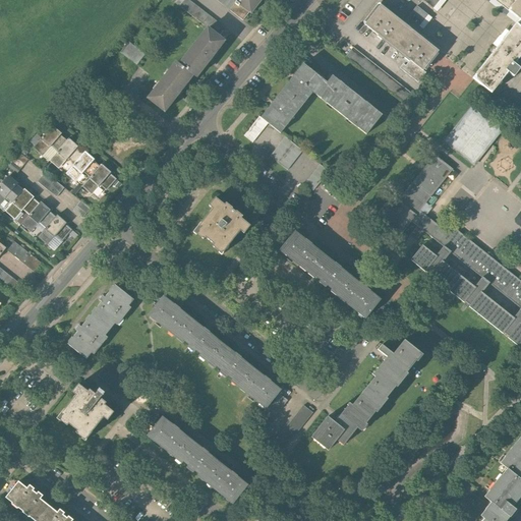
[(178,0),(175,4),(209,30),(216,36),(223,26),(188,0),(178,0)]
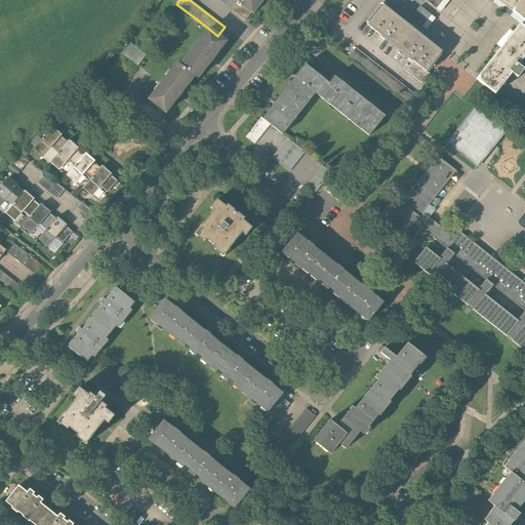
[(216,0),(245,22),(251,13),(237,2),(233,0),(216,0)]
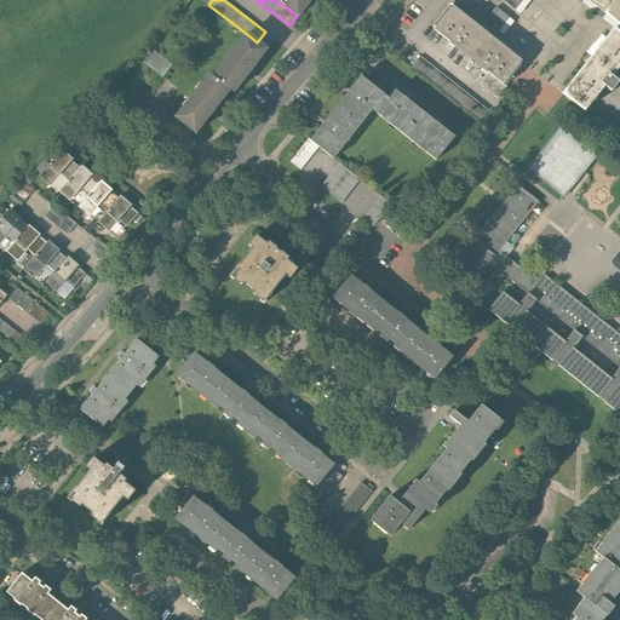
[(281,0),(280,3),(297,16),(299,18),(314,0),(281,0)]
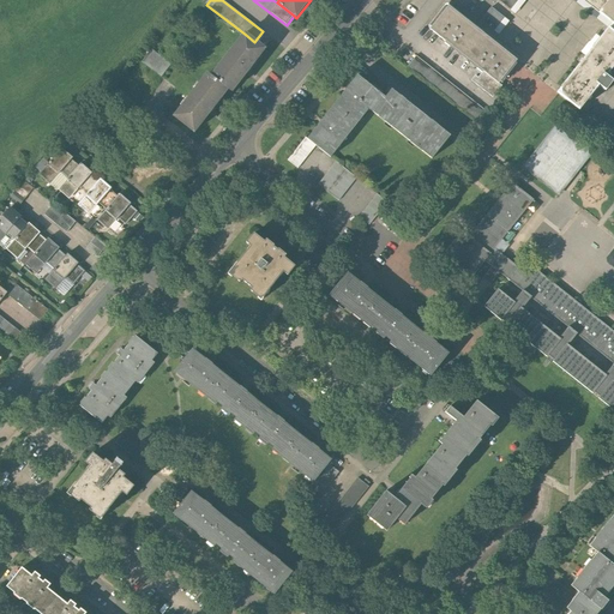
[(521,0),(498,0),(498,1),(511,12),(521,0)]
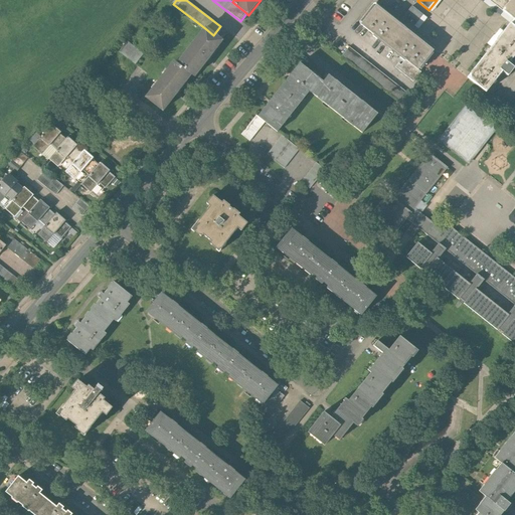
[(487,0),(503,12),(512,0),(487,0)]
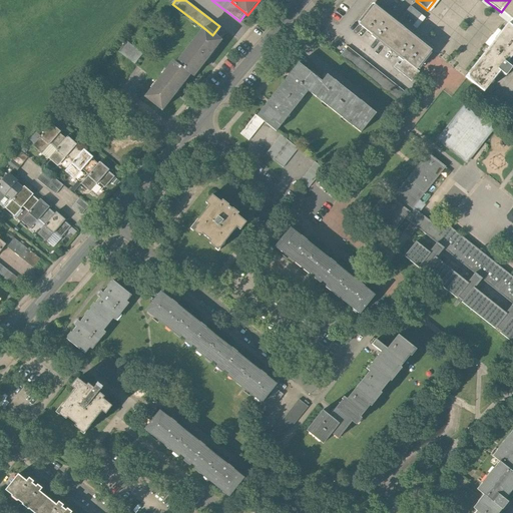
[(512,0),(510,0),(501,12),(512,21),(512,0)]
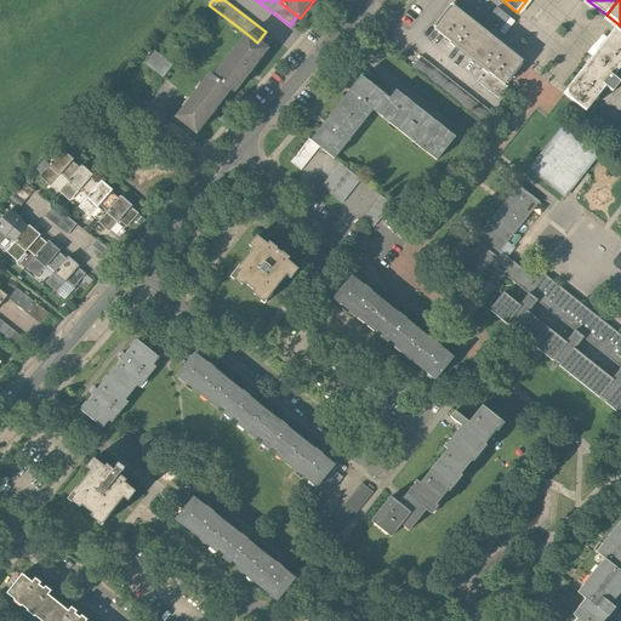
[(436,32),(471,60),(489,36),(454,9),(436,32)]
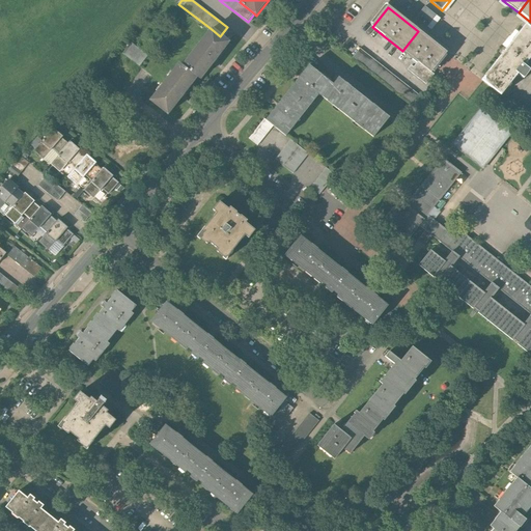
[(437,17),(425,7),(416,19),(427,28),(437,17)]
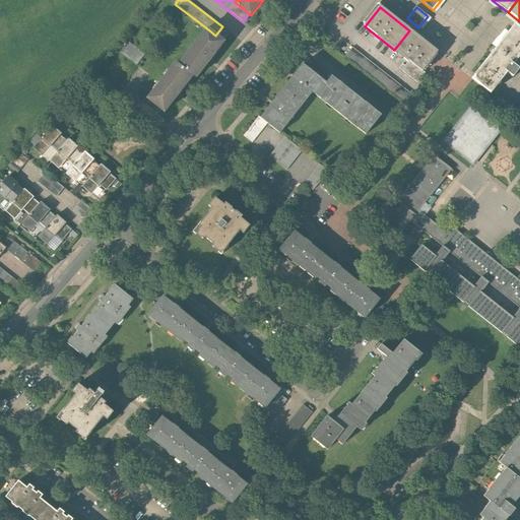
[(472,80),(492,95),(508,74),(514,79),(519,71),(514,67),(519,59),(519,28),(515,25),(472,80)]
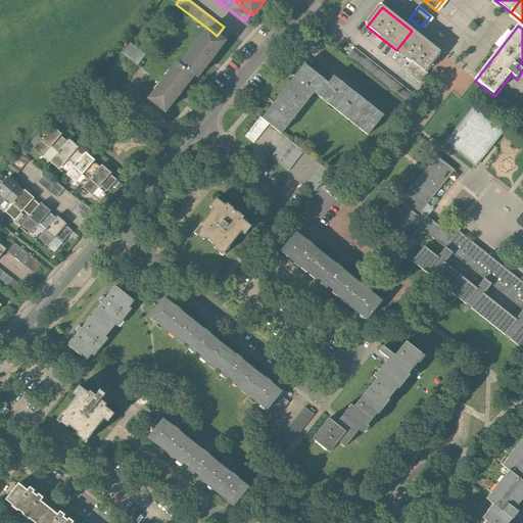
[(209,30),(181,66),(194,78),(198,80),(227,43),(217,36),(209,30)]
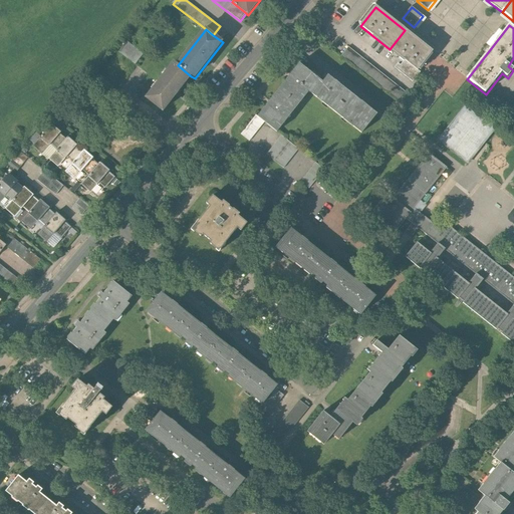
[(434,53),(405,30),(390,49),(404,61),(419,72),(434,53)]
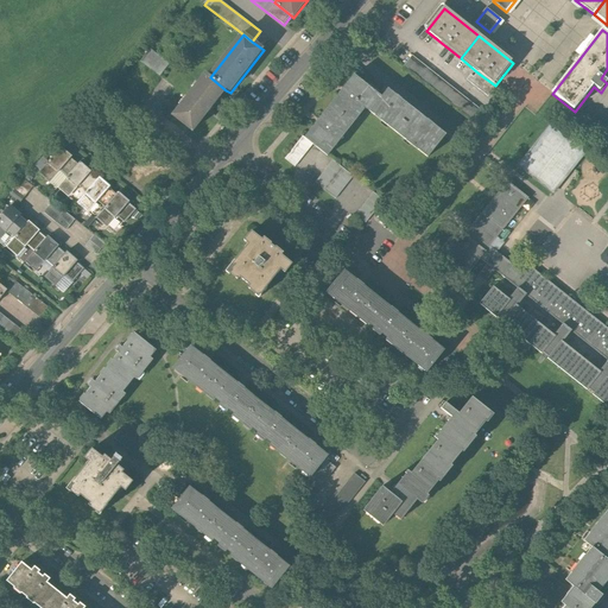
[(477,125),(486,114),(412,56),(404,67),(477,125)]
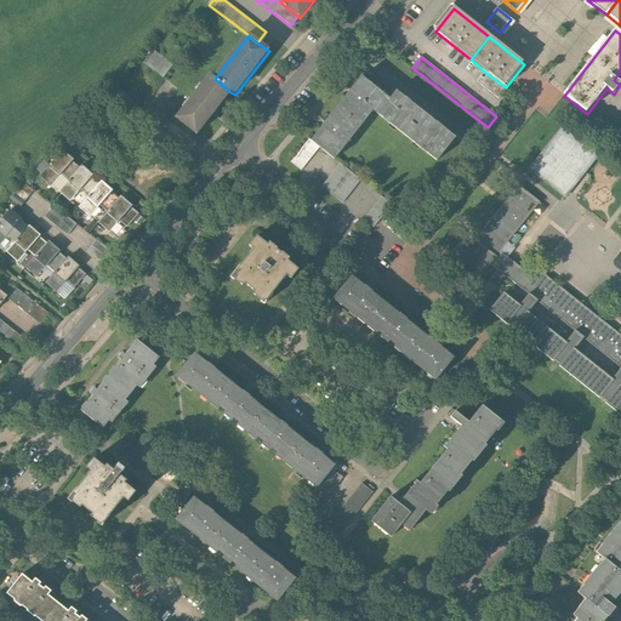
[(507,89),(506,87),(488,74),(484,80),(480,78),(477,83),(497,100),(507,89)]
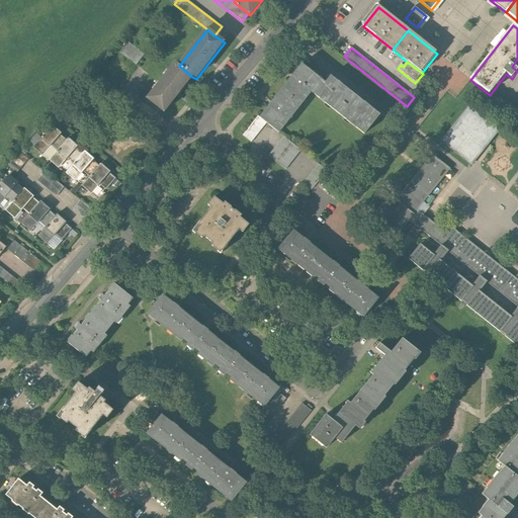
[(165,113),(192,77),(179,66),(175,64),(147,100),(165,113)]
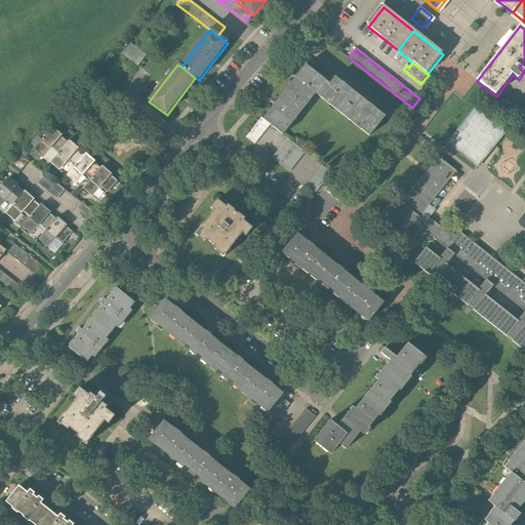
[(306,66),(284,93),(304,110),(315,94),(320,97),(330,85),(306,66)]
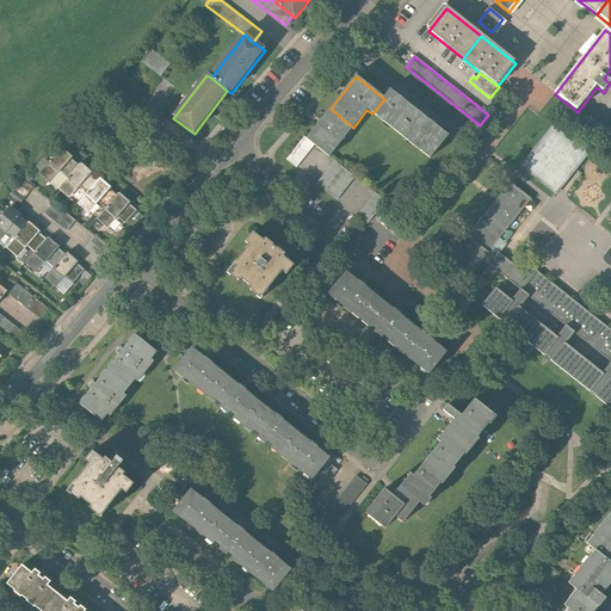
[(372,113),(401,137),(419,113),(390,91),(384,99),(372,113)]
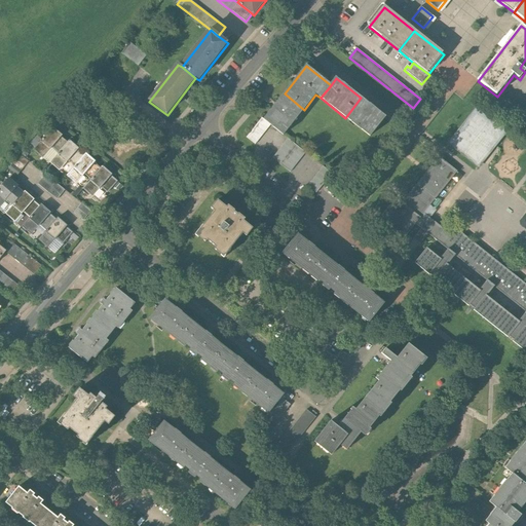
[(283,136),(304,110),(285,94),(263,120),(270,126),(283,136)]
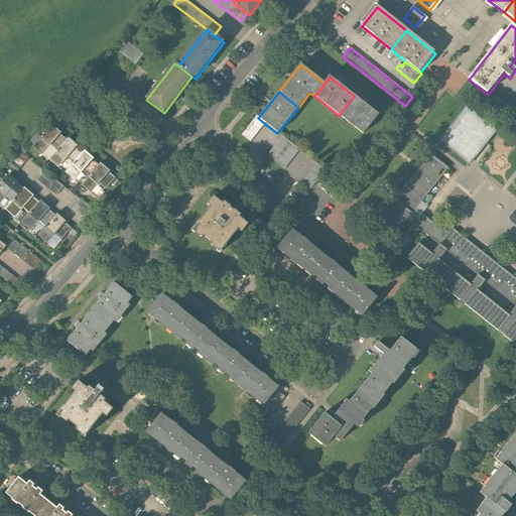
[(378,116),(354,96),(339,116),(363,135),(378,116)]
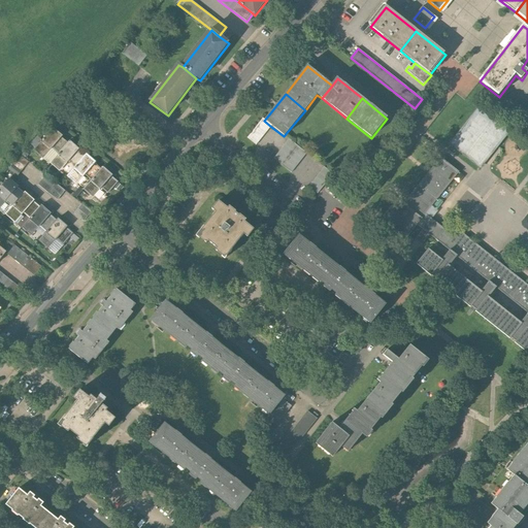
[(481,110),(451,146),(476,166),(505,130),(481,110)]
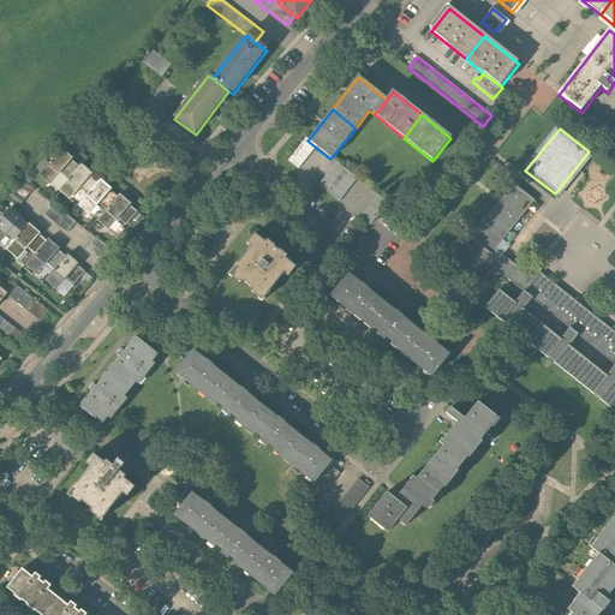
[(308,141),(306,139),(288,161),(298,169),(316,148),(308,141)]
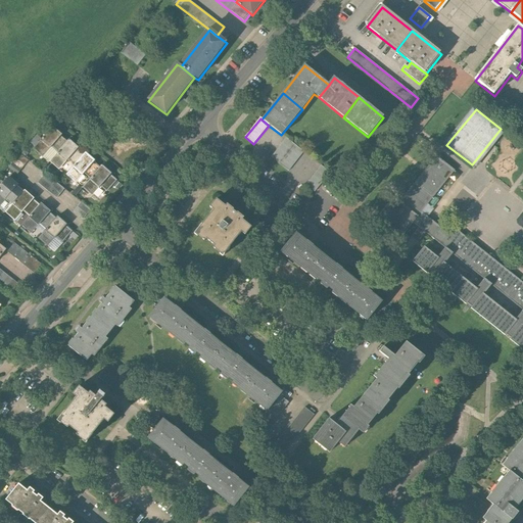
[(52,129),(34,150),(43,158),(45,156),(51,161),(67,143),(61,138),(61,137),(52,129)]
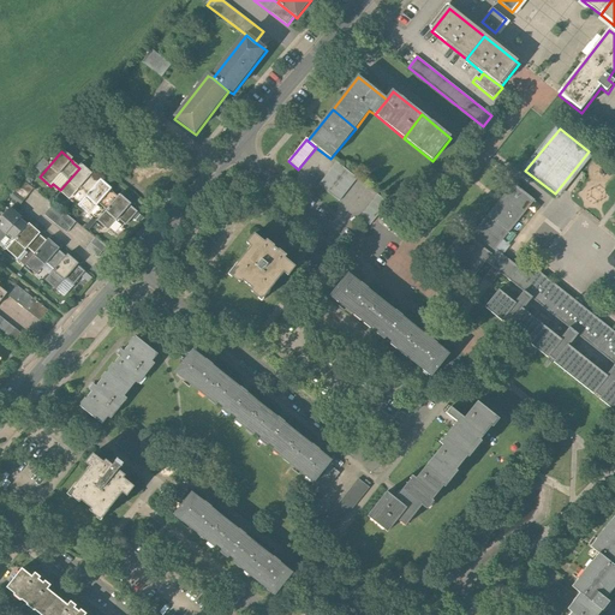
[(338,163),(320,185),(340,202),(357,179),(338,163)]
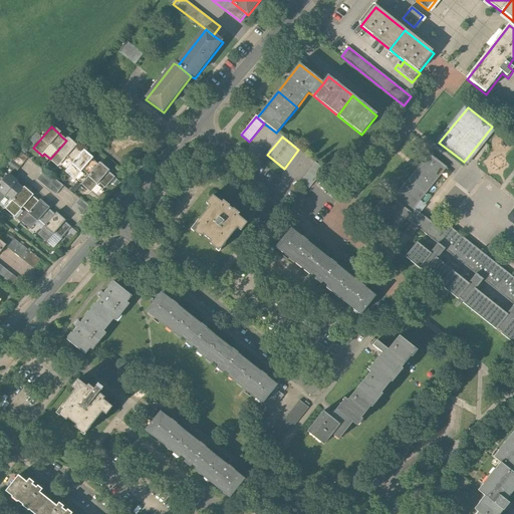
[(50,159),(49,160),(58,168),(60,165),(66,171),(82,153),(76,148),(77,147),(68,139),(66,141),(50,159)]
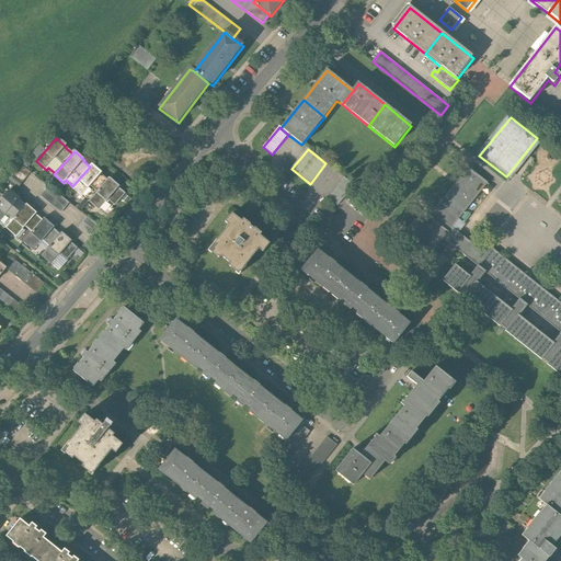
[(72,186),(90,201),(107,181),(101,174),(102,173),(92,164),(90,167),(72,186)]
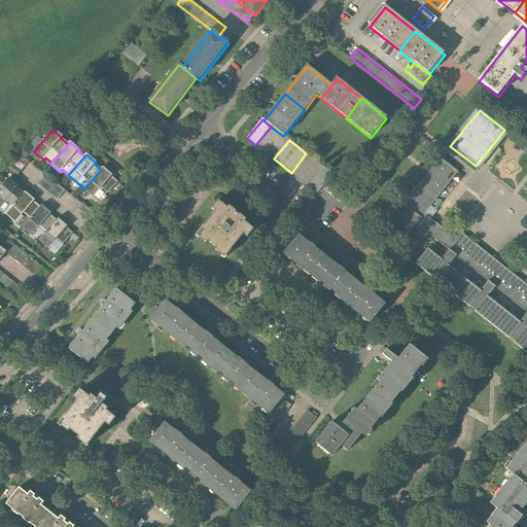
[(13,166),(9,171),(16,177),(27,164),(19,156),(11,165),(13,166)]
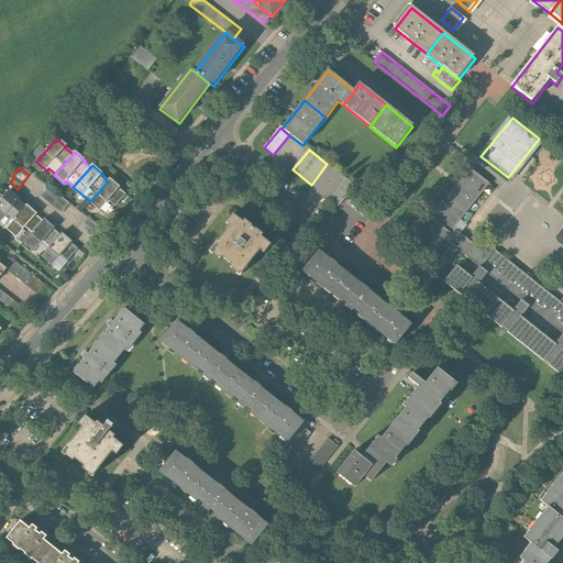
[(552,365),(551,366),(562,376),(562,352),(562,350),(562,304),(479,236),(473,243),(452,227),(489,181),(470,167),(430,217),(423,211),(403,236),(429,257),(444,238),(451,243),(442,253),(450,260),(459,249),(481,266),(471,278),(457,267),(444,283),(460,295),(461,294),(466,298),(465,299),(503,328),(503,327),(509,332),(508,333),(544,362),(545,361),(552,365)]
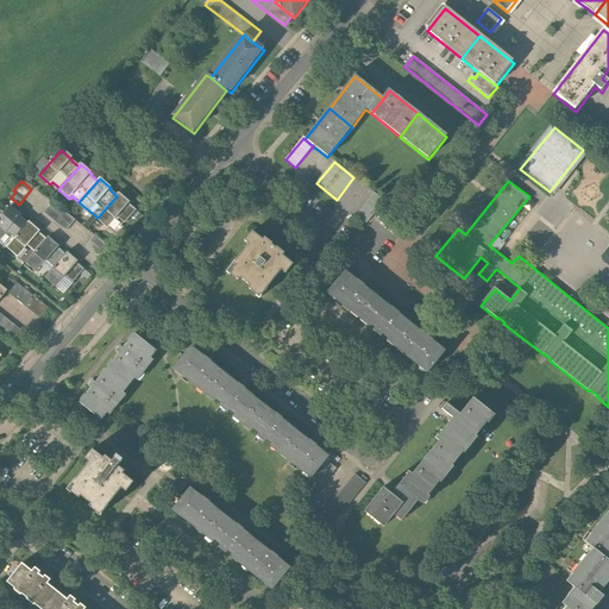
[(130,203),(119,194),(117,196),(98,218),(115,234),(136,211),(130,205),(130,203)]
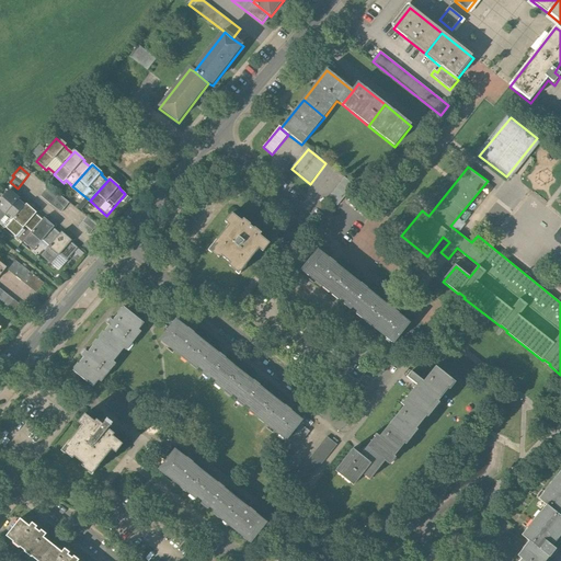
[(345,179),(328,199),(338,207),(354,186),(345,179)]
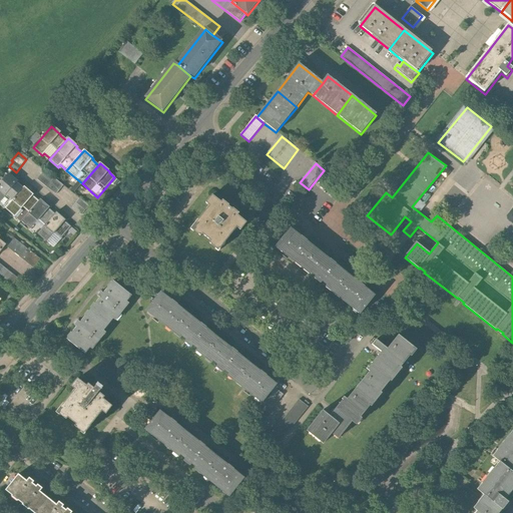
[(37,181),(56,195),(63,186),(44,171),(37,181)]
